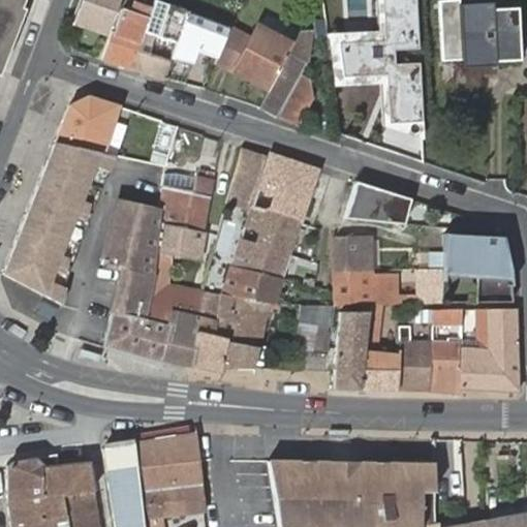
[(0,0),(0,57),(22,0),(0,0)]
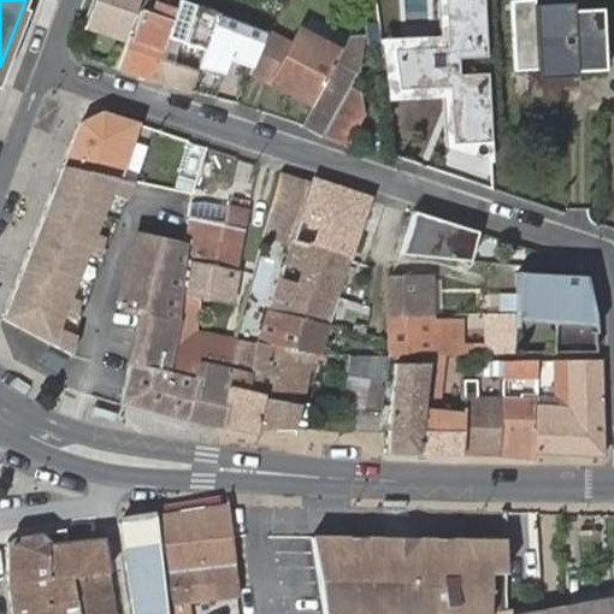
[(131,27),(140,0),(93,0),(89,12),(83,30),(124,43),(130,27),(131,27)]
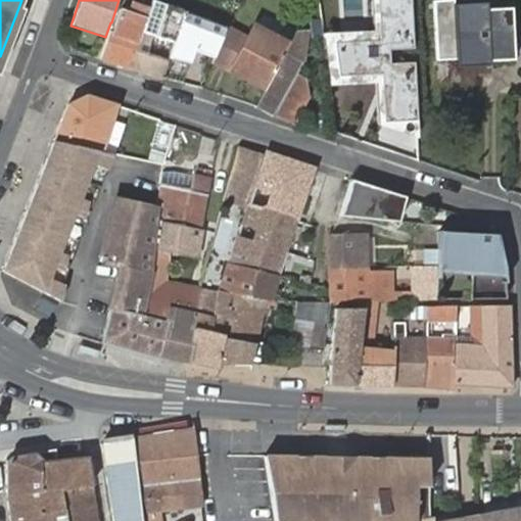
[(149,8),(152,0),(145,0),(143,6),(144,7),(149,8)]
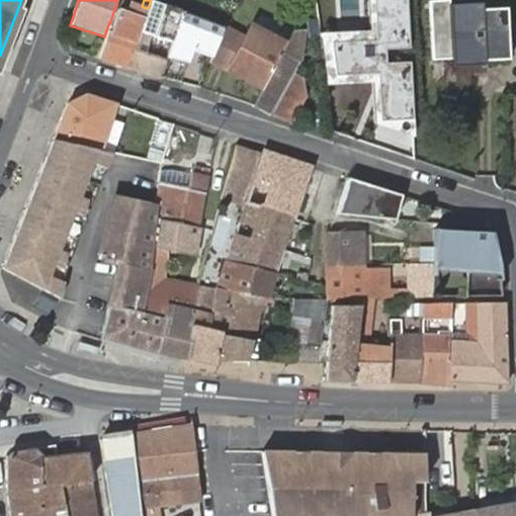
[(368,0),(370,30),(325,33),(328,84),(371,82),(375,125),(415,138),(408,0),(368,0)]
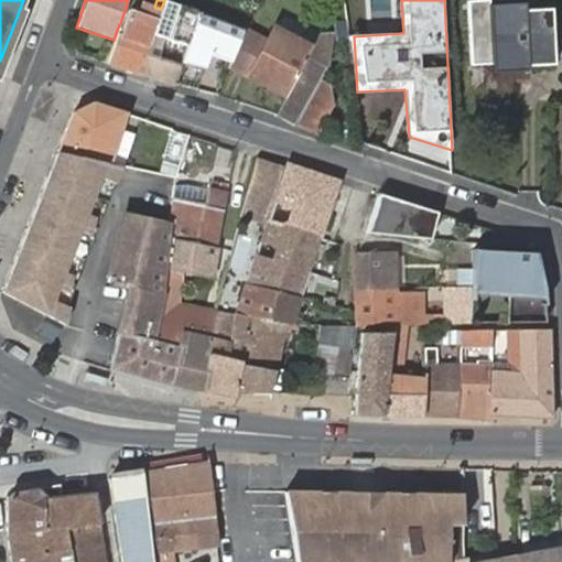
[(471,0),(474,63),(476,62),(529,60),(529,63),(557,62),(554,6),(529,7),(529,8),(520,8),(493,10),(492,0),(471,0)]
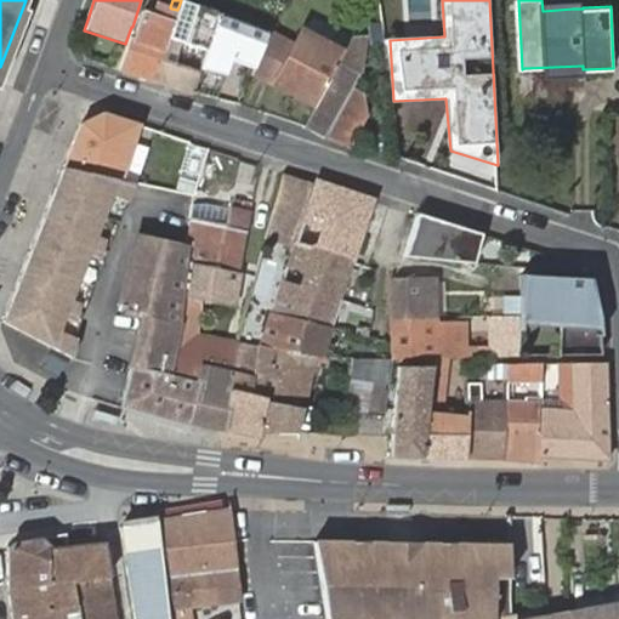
[(121,68),(155,79),(174,22),(177,10),(171,9),(170,7),(157,4),(154,12),(146,10),(136,37),(135,35),(121,68)]
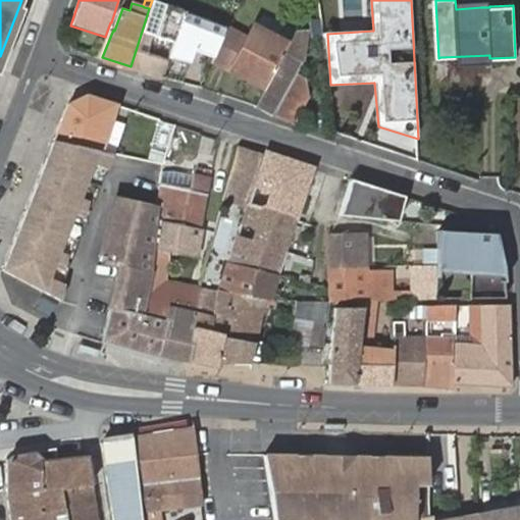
[(174,42),(214,55),(226,27),(185,12),(179,31),(174,42)]
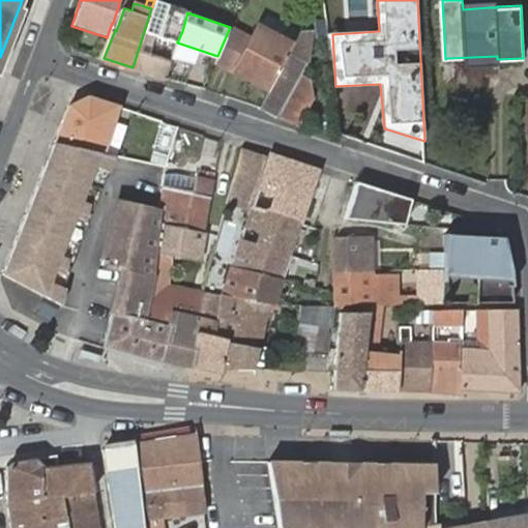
[(165,79),(165,78),(177,42),(182,31),(148,19),(133,67),(165,79)]
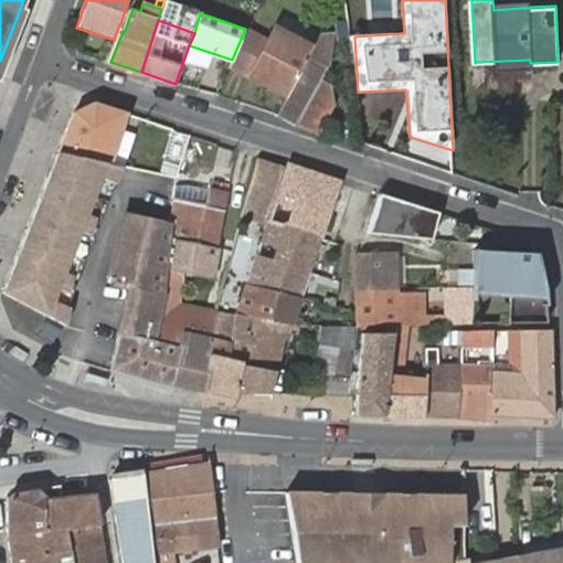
[(340,39),(354,36),(351,20),(338,21),(340,39)]
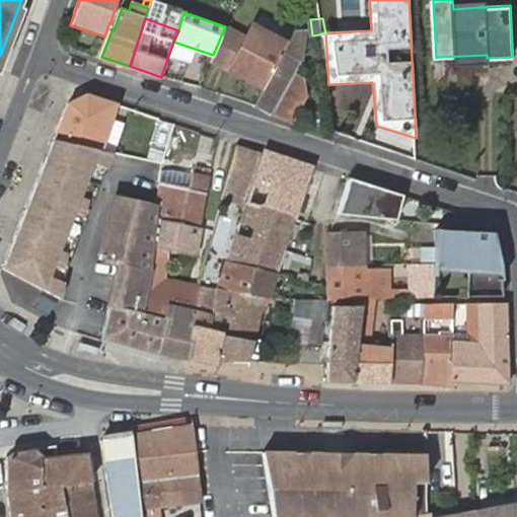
[(212,58),(230,68),(246,35),(225,24),(225,26),(213,55),(212,58)]
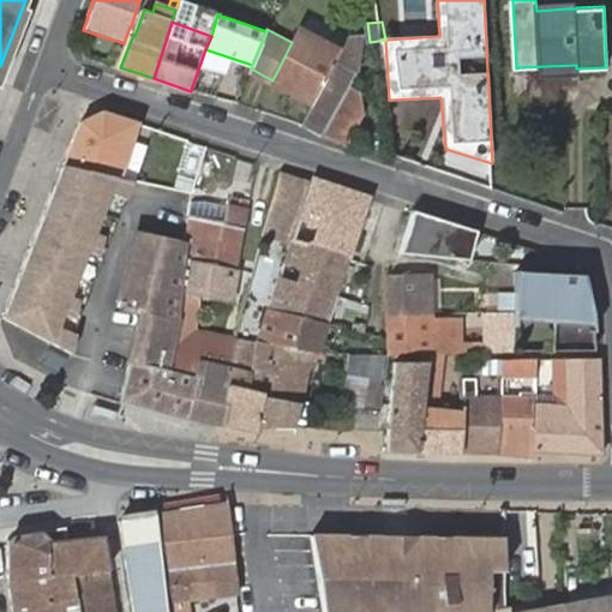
[(273,81),(313,101),(340,49),(300,29),(292,42),(273,81)]
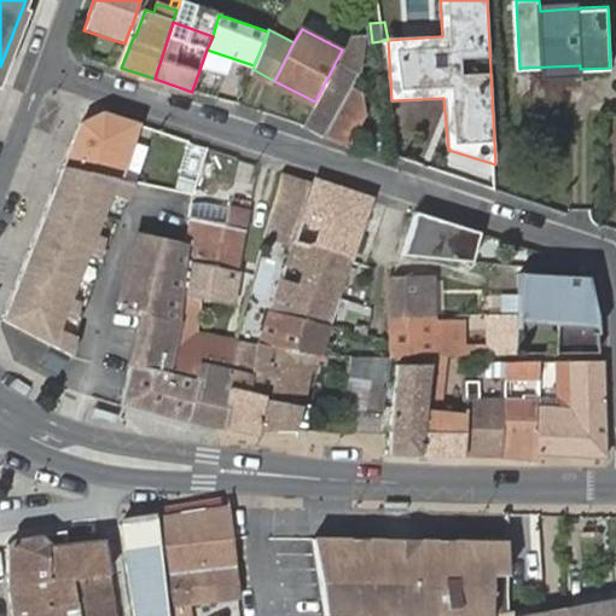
[(367,34),(353,32),(342,50),(315,102),(304,123),(303,123),(326,137),(354,86),(360,75),(367,34)]
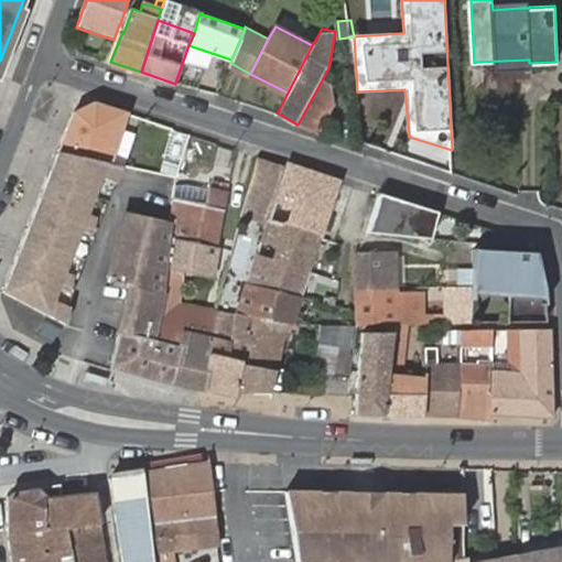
[(298,125),(319,131),(335,101),(333,84),(323,78),(298,125)]
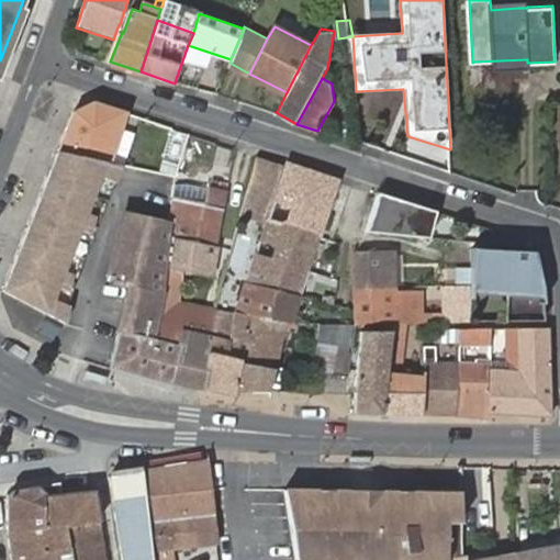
[(66,152),(109,161),(125,111),(94,101),(75,111),(59,149),(66,152)]
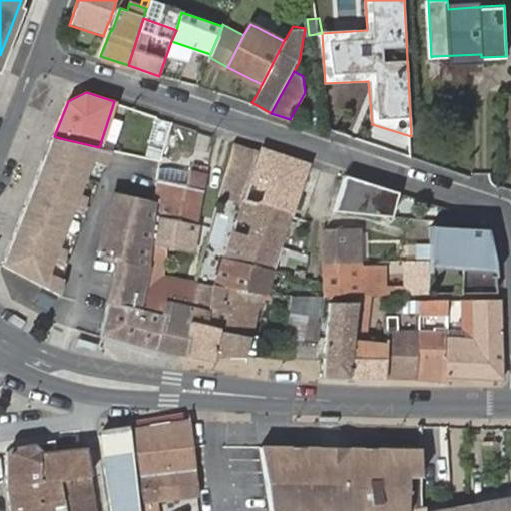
[(60,138),(54,136),(4,264),(60,293),(64,277),(63,276),(61,276),(75,223),(80,225),(97,164),(106,166),(112,150),(106,149),(99,147),(60,138)]
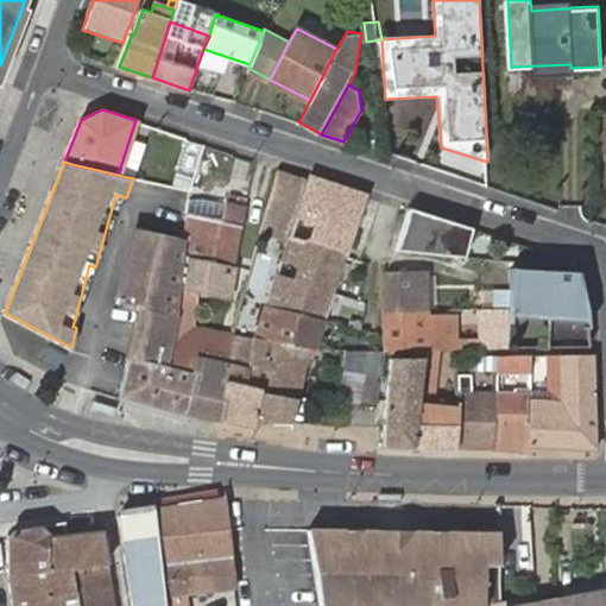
[(367,193),(311,174),(291,235),(307,241),(313,239),(351,251),(367,193)]
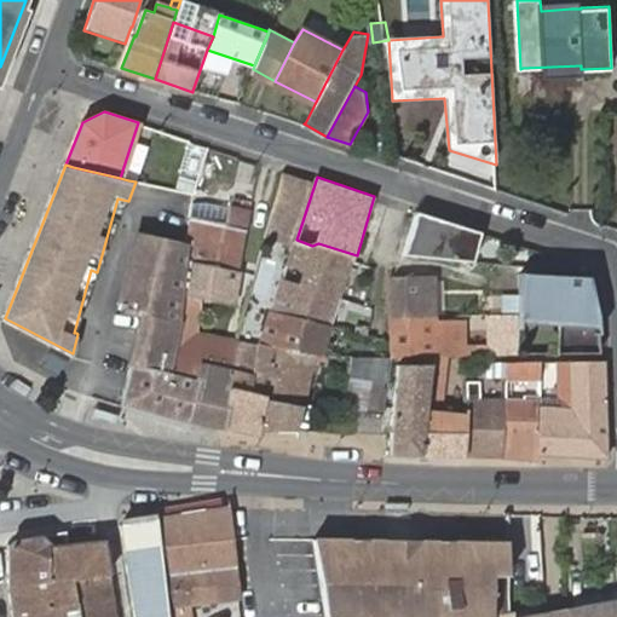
[(312,189),(281,178),(275,202),(276,202),(267,231),(295,240),(312,189)]
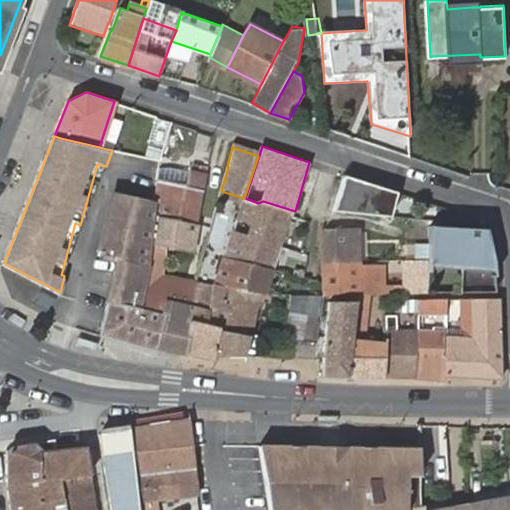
[(106,166),(97,164),(80,225),(75,223),(61,275),(63,275),(106,166)]
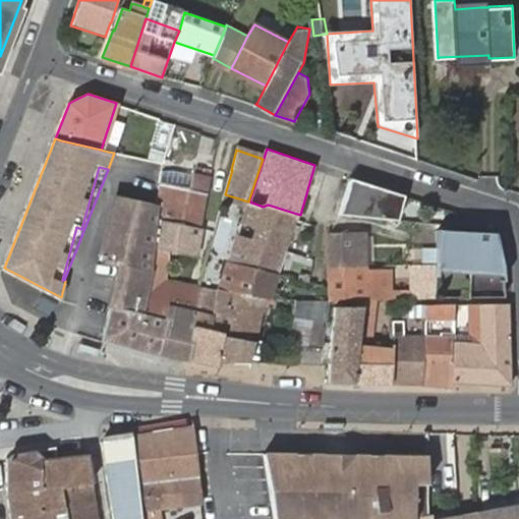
[(192,188),(195,174),(173,169),(163,170),(163,176),(162,182),(192,188)]
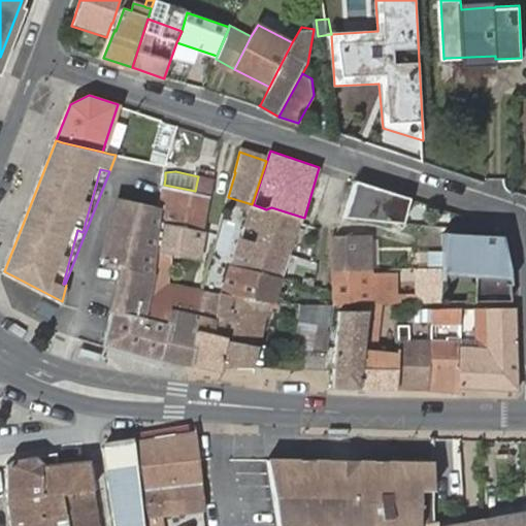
[(160,220),(205,230),(215,181),(198,176),(195,191),(164,185),(161,208),(161,209),(160,220)]
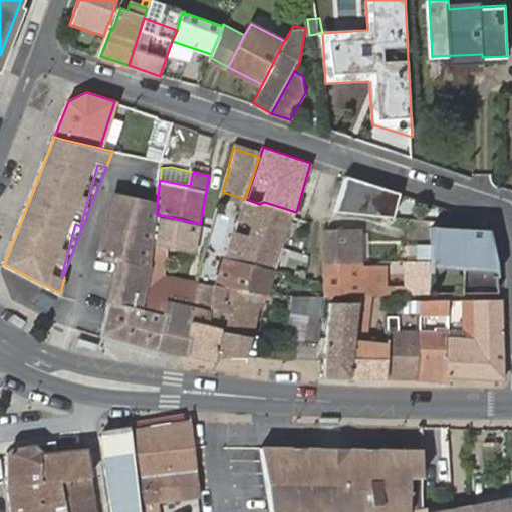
[(398,192),(344,176),(334,210),(392,216),(398,192)]
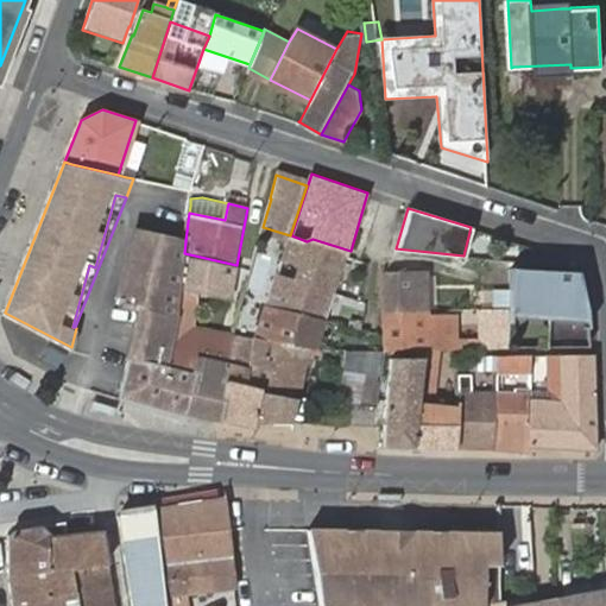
[(178,314),(181,294),(182,283),(184,253),(185,241),(185,240),(136,228),(120,301),(141,305),(130,360),(120,396),(187,416),(189,411),(199,373),(194,372),(187,370),(168,365),(172,347),(176,330),(180,315),(178,314)]
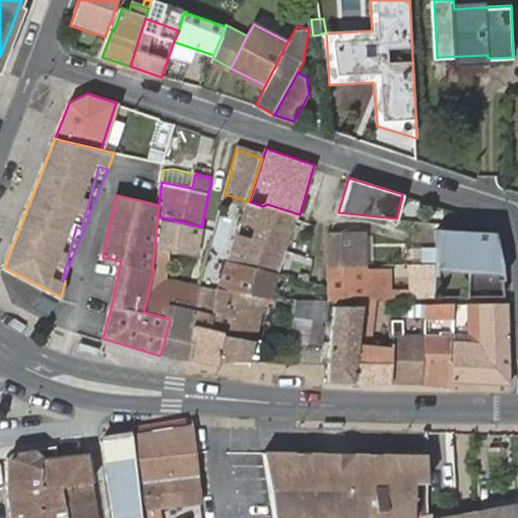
[(262,206),(249,201),(239,235),(287,249),(297,221),(299,217),(262,206)]
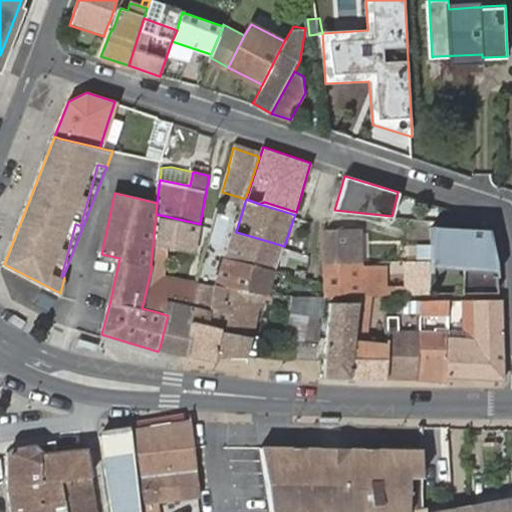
[(259,204),(295,215),(296,212),(264,202),(259,204)]
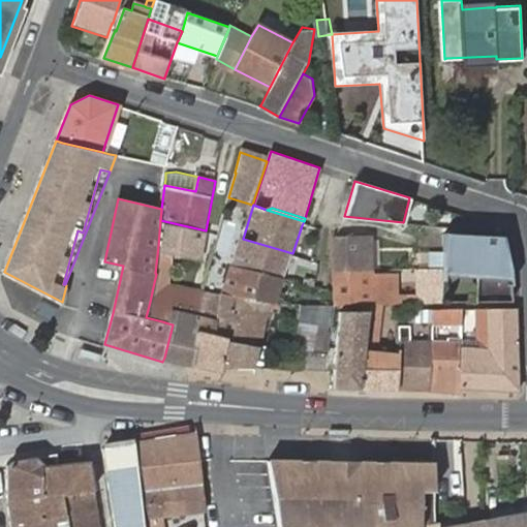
[(200,257),(206,230),(160,220),(158,246),(157,255),(163,256),(164,248),(200,257)]
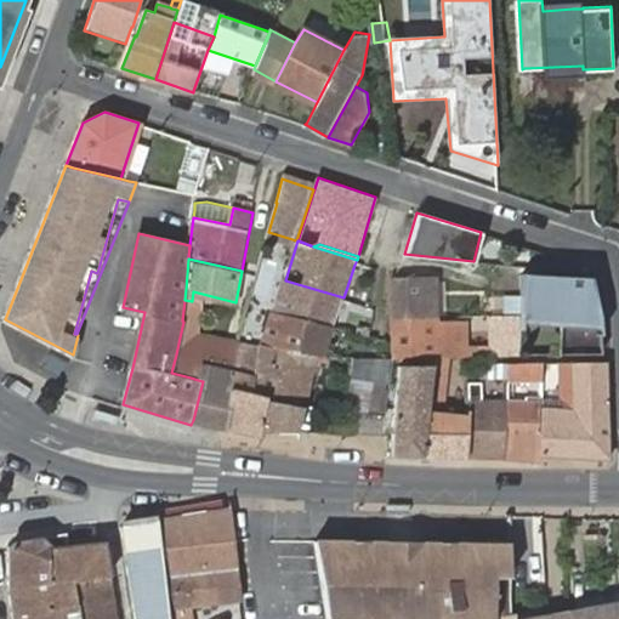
[(558,353),(602,352),(600,311),(591,277),(524,272),(523,294),(522,313),(522,317),(560,319),(558,353)]
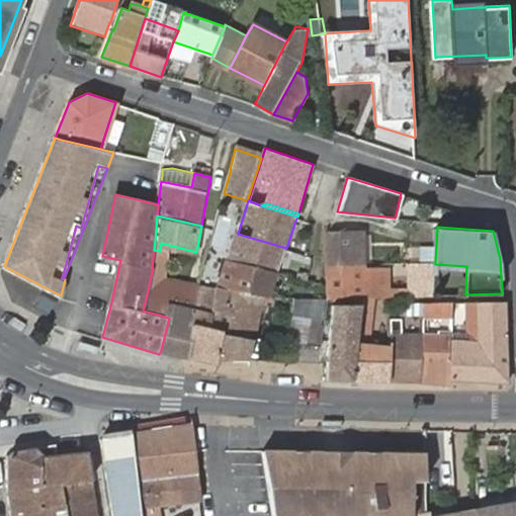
[(365,230),(329,231),(329,256),(330,262),(348,261),(348,267),(367,267),(367,264),(365,230)]
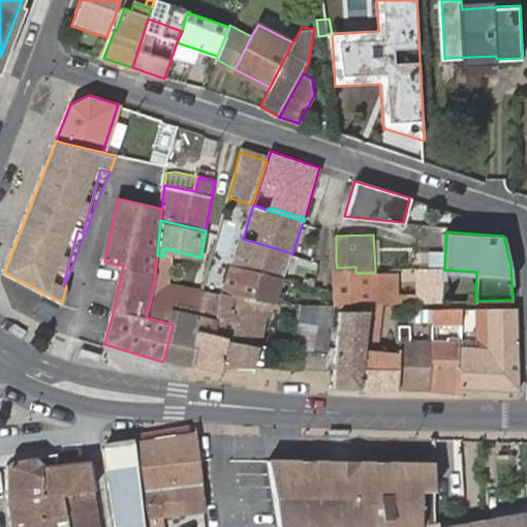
[(292,253),(243,239),(234,266),(284,277),(292,253)]
